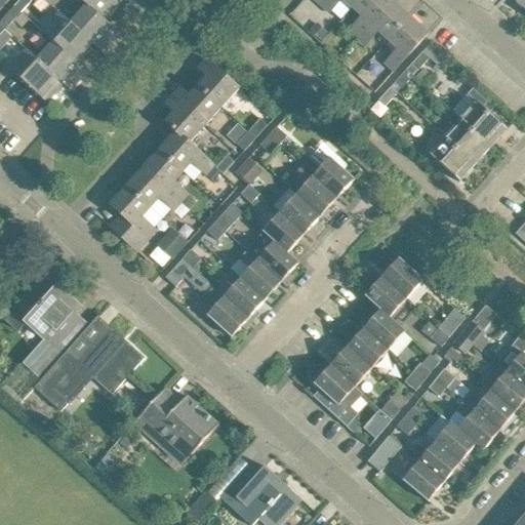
[(22,13),(33,0),(18,0),(13,6),(22,13)]
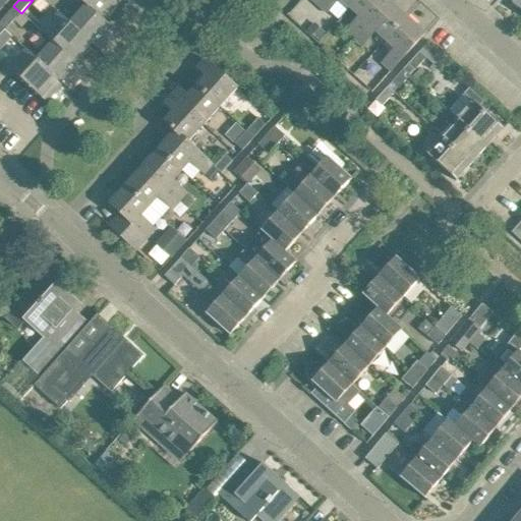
[(121,3),(118,0),(78,0),(87,6),(104,21),(105,21),(112,13),(110,12),(119,2),(120,3),(121,3)]
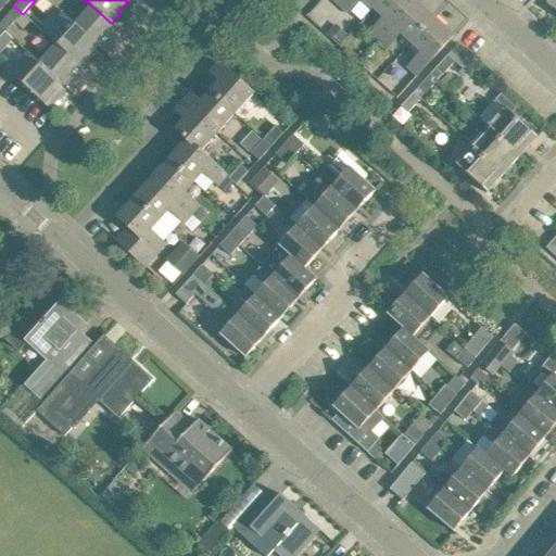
[(364,0),(371,8),(378,0),(332,0),(348,13),(358,0),(364,0)]
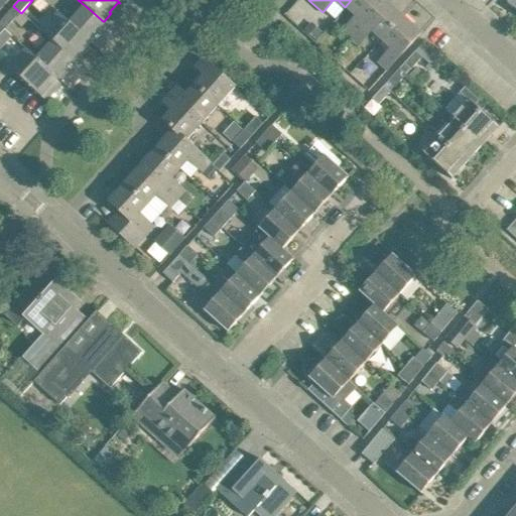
[(350,36),(383,0),(351,0),(345,7),(355,15),(342,29),(350,36)]
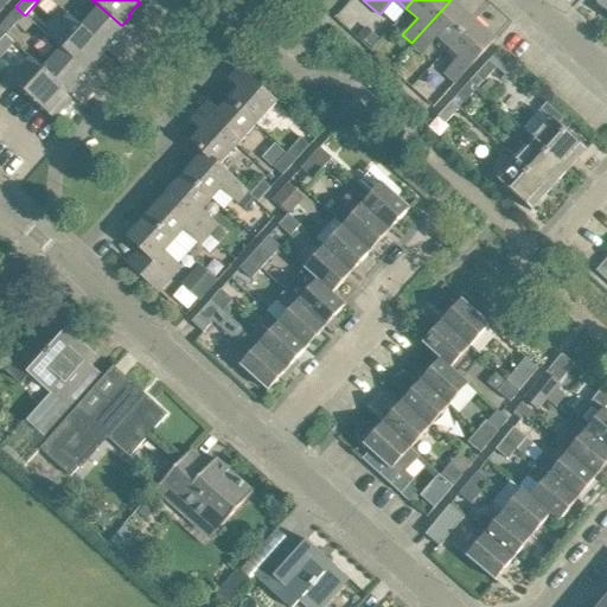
[(447,45),(472,18),(451,0),(411,43),(420,51),(435,34),(447,45)]
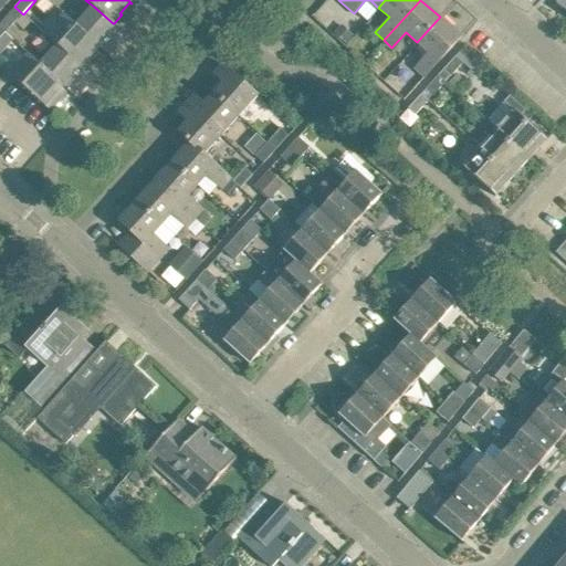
[(565,0),(553,0),(565,11),(565,10),(565,0)]
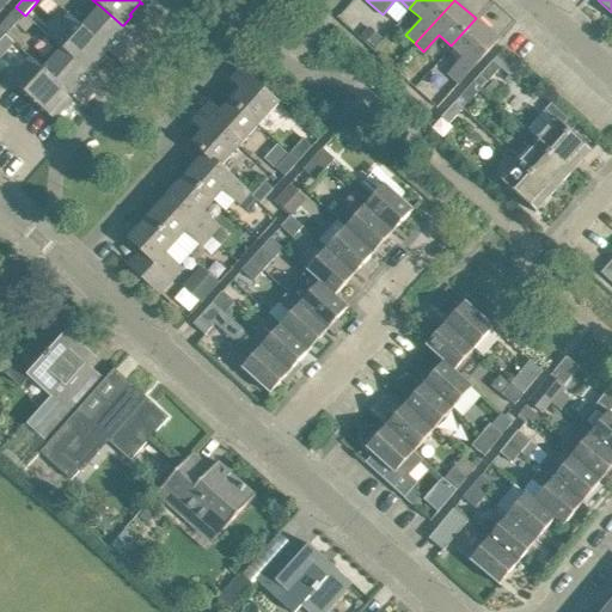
[(7,37),(25,16),(16,7),(0,24),(0,32),(5,37),(6,36),(7,37)]
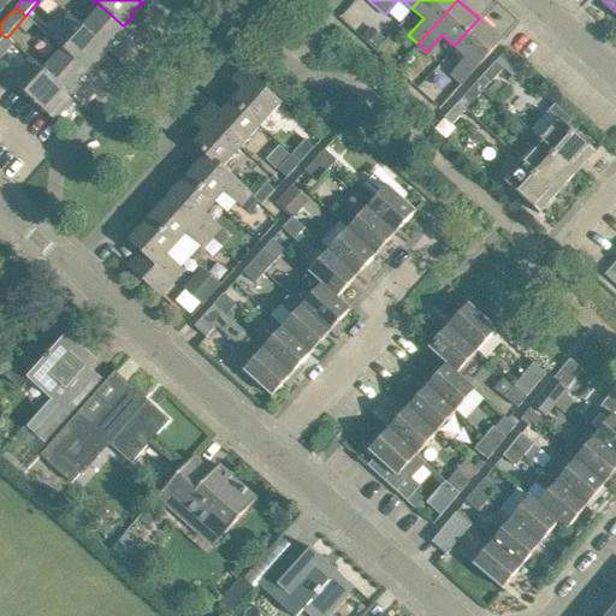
[(142,41),(124,25),(123,25),(102,7),(83,29),(108,51),(107,52),(122,64),(130,54),(129,53),(140,41),(141,42),(142,41)]
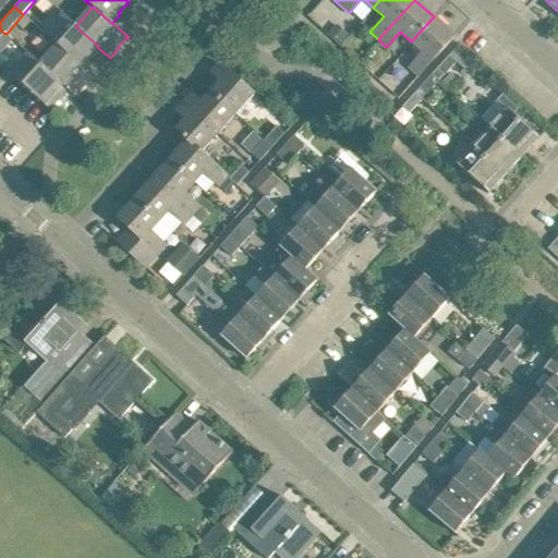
[(98,46),(75,26),(62,14),(45,34),(57,45),(81,65),(97,47),(98,46)]
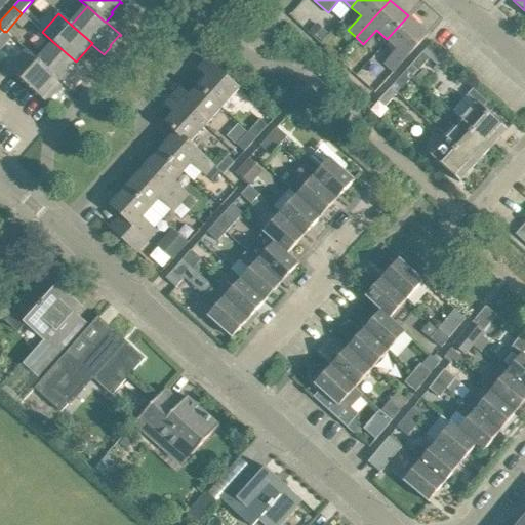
[(22,14),(15,22),(23,29),(29,21),(22,14)]
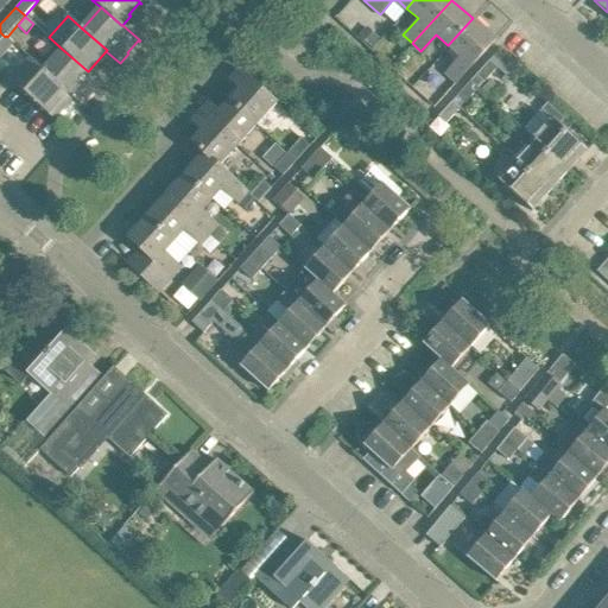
[(456,83),(495,39),(473,18),(448,45),(458,56),(444,73),(456,83)]
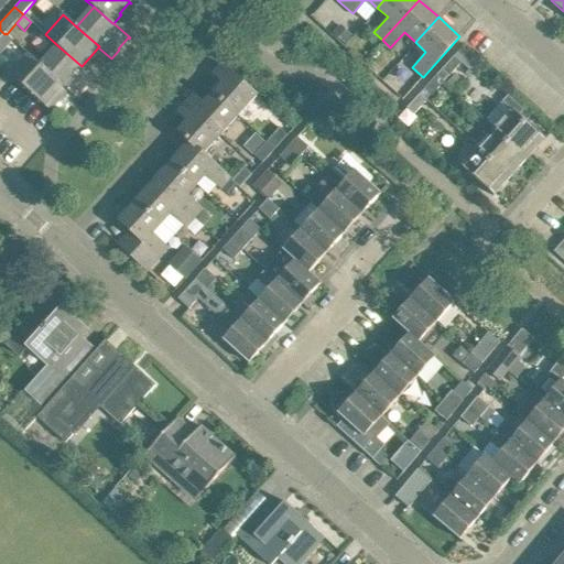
[(342,26),(334,34),(344,44),(351,35),(342,26)]
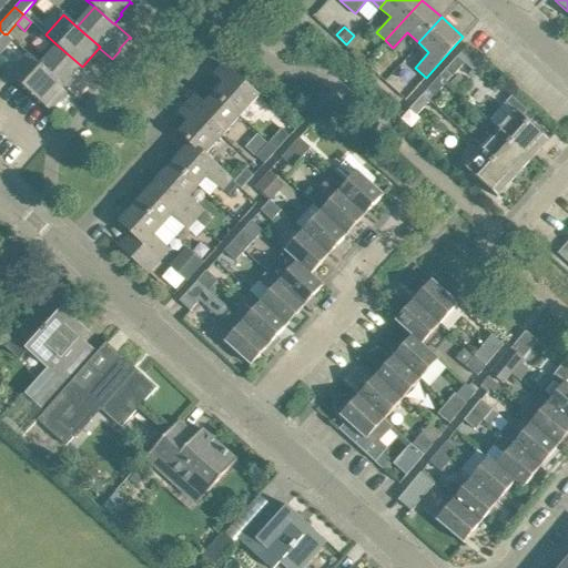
[(10,31),(7,34),(13,41),(20,48),(24,43),(10,31)]
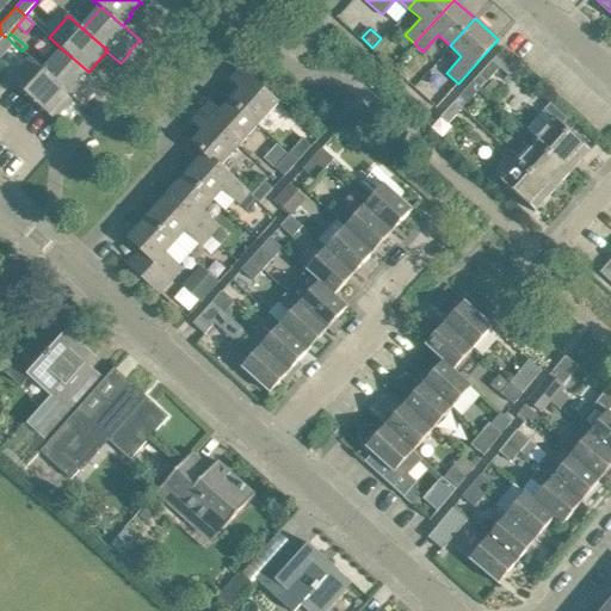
[(102,84),(88,72),(62,49),(43,71),(74,98),(74,99),(81,106),(82,105),(81,104),(92,92),(93,93),(102,84)]
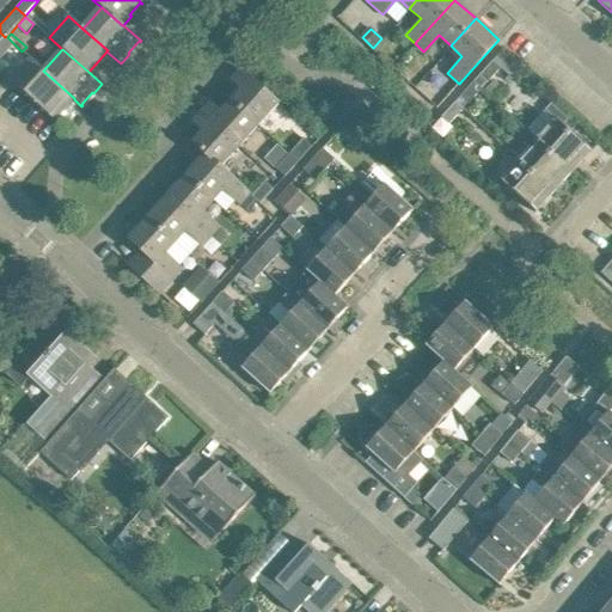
[(74,98),(43,71),(30,59),(10,80),(54,121),(74,99),(74,98)]
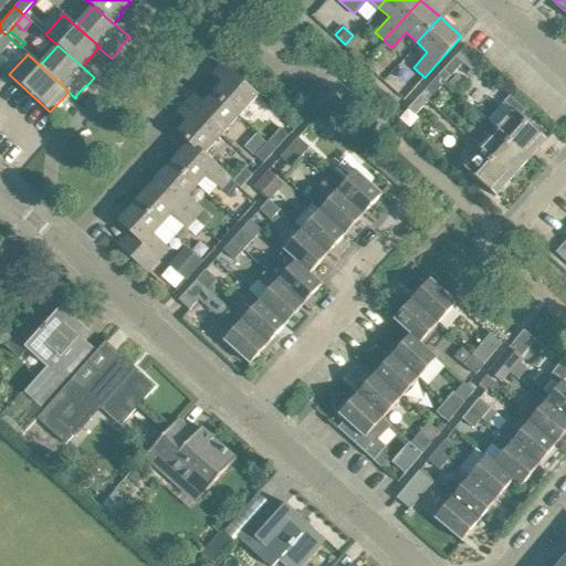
[(450,77),(463,63),(456,56),(443,71),(450,77)]
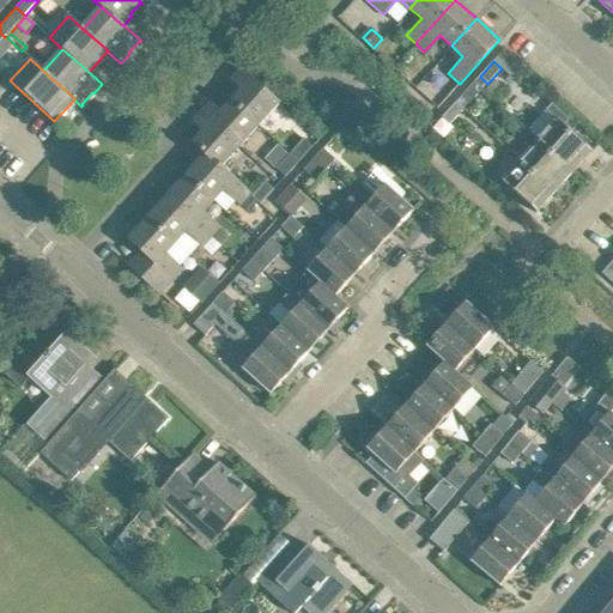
[(278,104),(240,70),(231,80),(242,90),(231,101),(259,126),(278,104)]
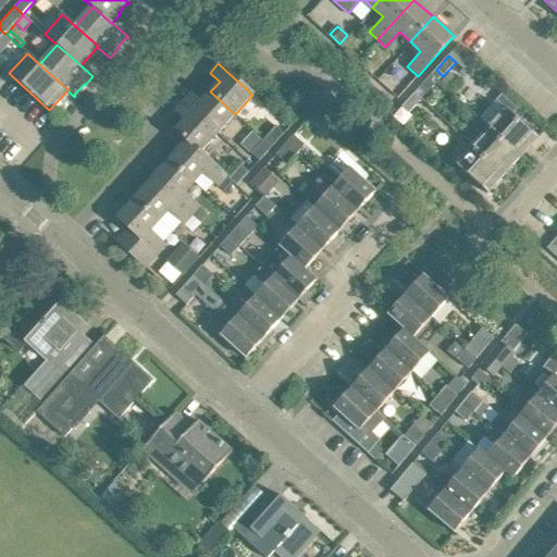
[(448,72),(440,82),(449,90),(458,81),(448,72)]
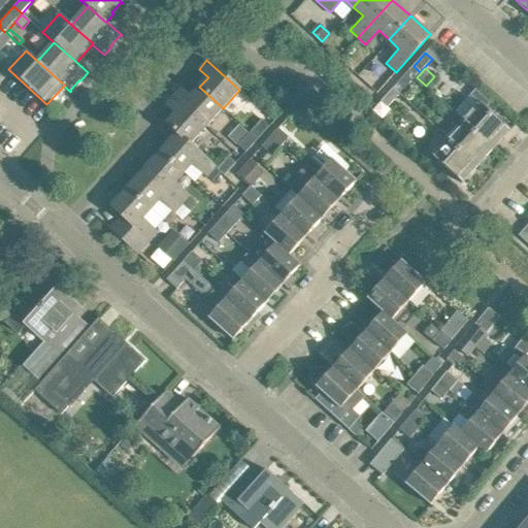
[(416,76),(408,70),(397,84),(403,90),(416,76)]
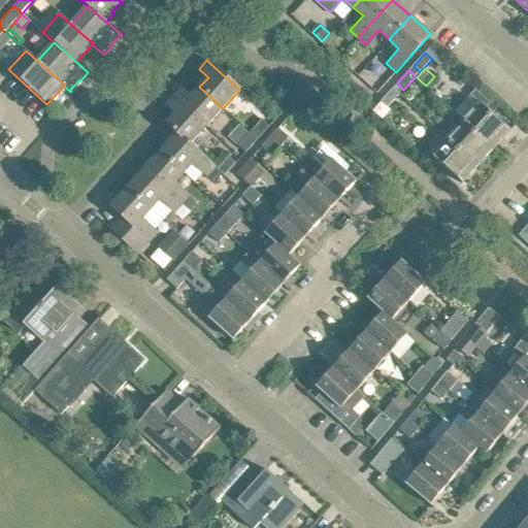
[(223,108),(199,87),(190,97),(180,89),(173,97),(206,127),(223,108)]
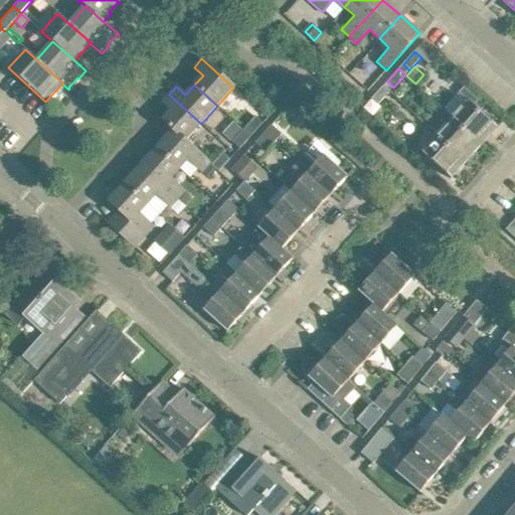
[(389,93),(382,87),(371,99),(378,105),(389,93)]
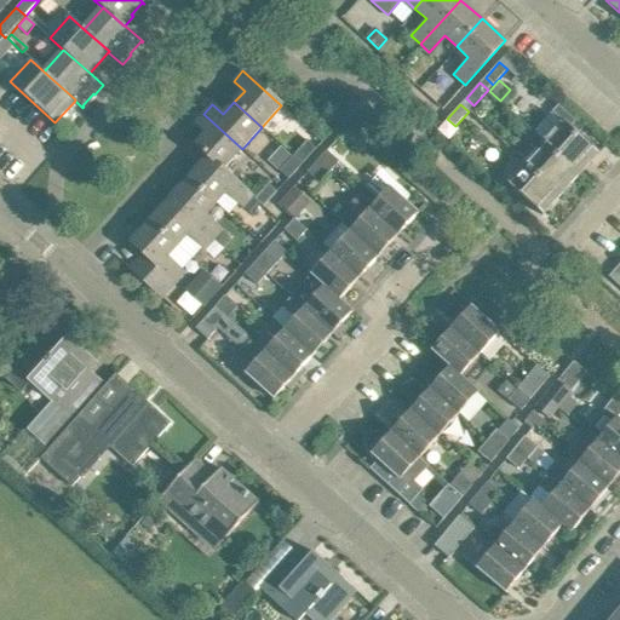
[(600,153),(569,126),(574,120),(558,105),(554,112),(563,120),(545,141),(581,173),(600,153)]
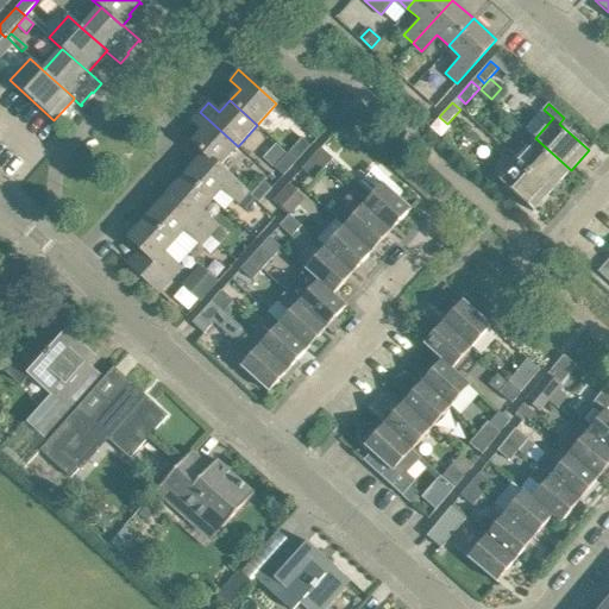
[(238,146),(200,112),(192,121),(202,131),(192,143),(203,155),(203,154),(219,167),(238,146)]
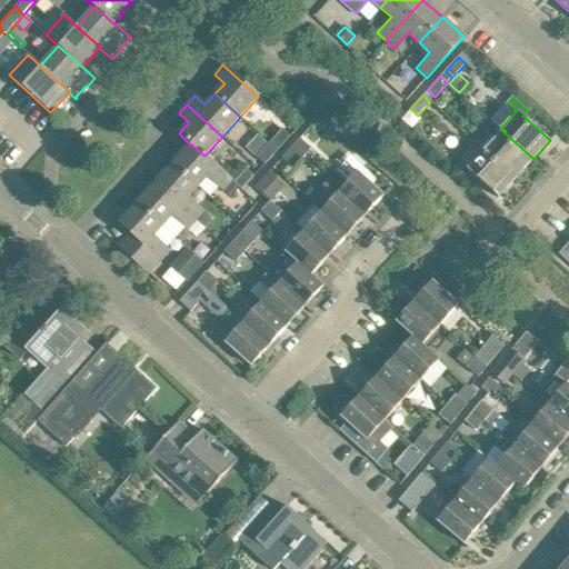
[(276,149),(289,135),(281,128),(269,142),(276,149)]
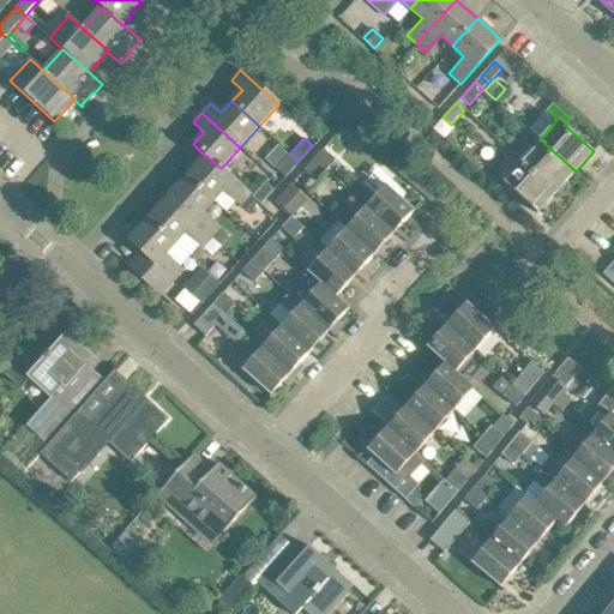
[(576,172),(540,139),(521,160),(557,192),(576,172)]
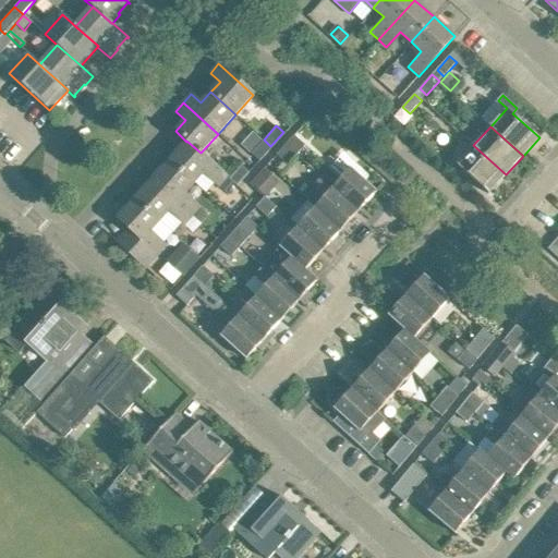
[(304,144),(293,134),(284,144),(295,154),(304,144)]
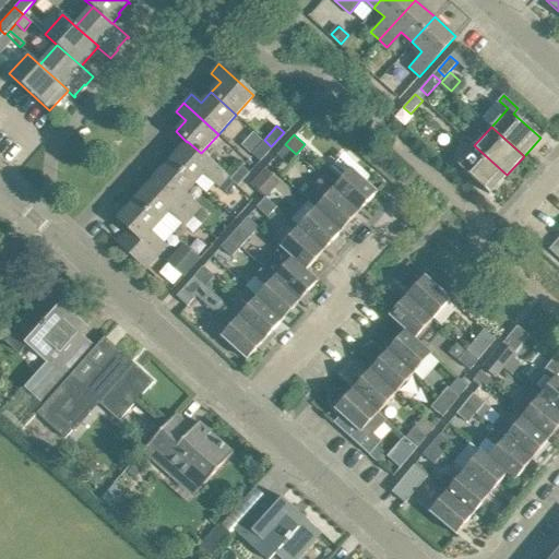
[(259,159),(271,146),(264,140),(252,153),(259,159)]
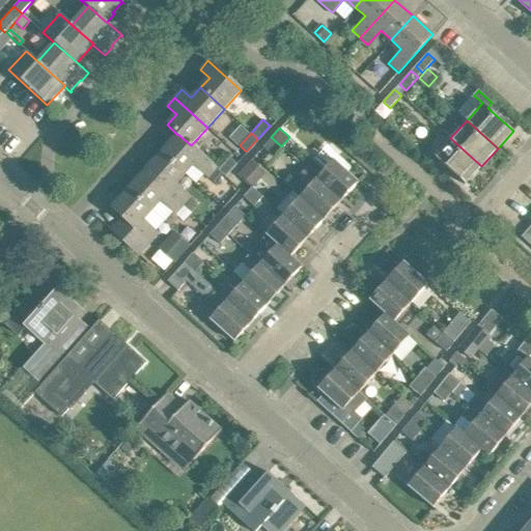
[(215,167),(191,145),(177,134),(177,135),(161,152),(186,175),(195,165),(207,175),(215,167)]
